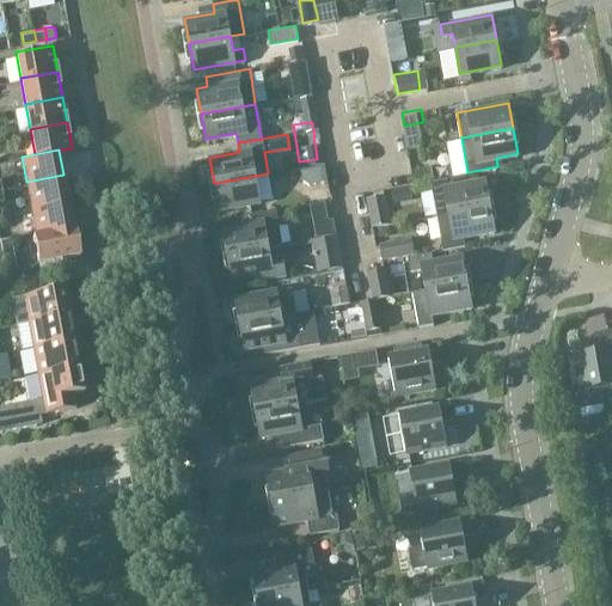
[(303,166),(300,166),(301,178),(308,182),(326,178),(323,161),(303,166)]
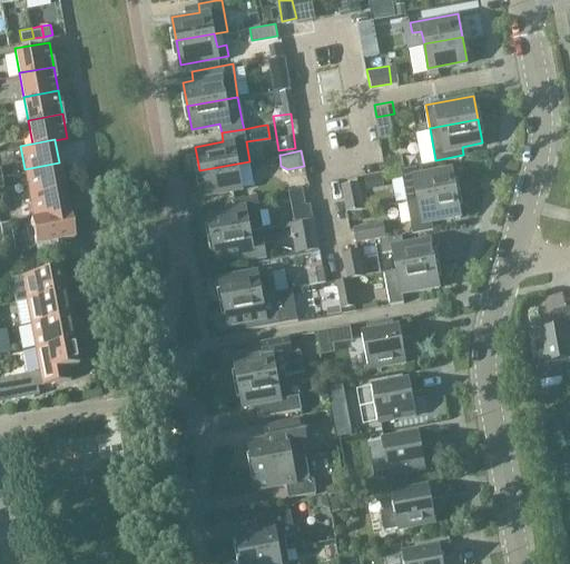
[(385,169),(412,165),(410,151),(382,157),(385,169)]
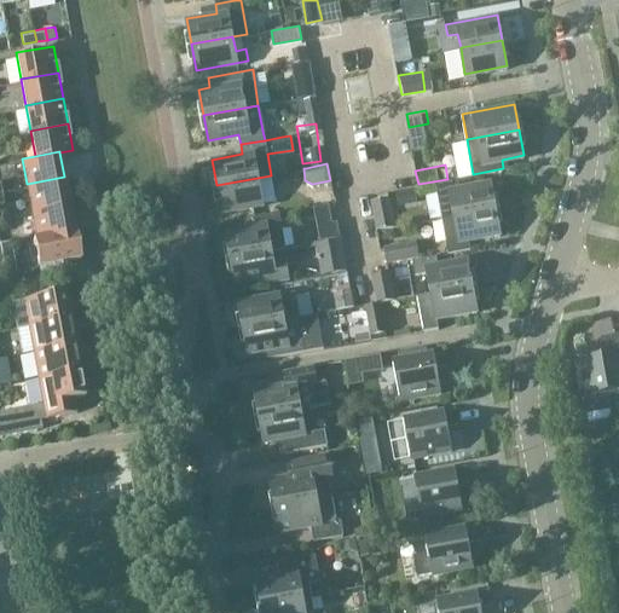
[(276,201),(271,175),(217,185),(221,210),(276,201)]
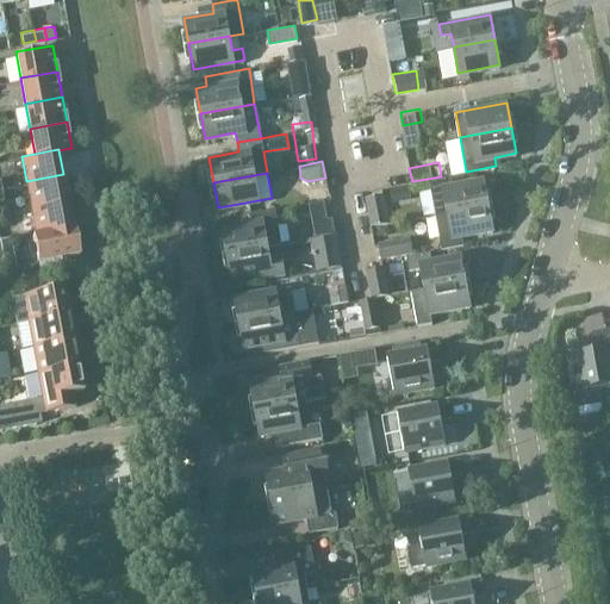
[(26,181),(31,206),(68,199),(63,174),(26,181)]
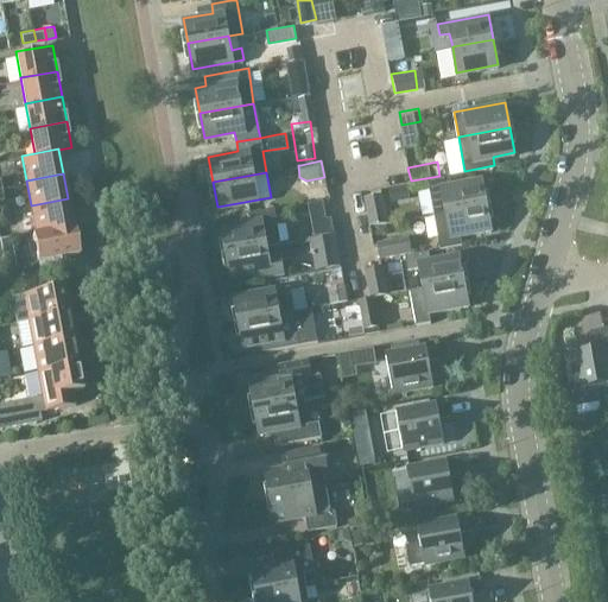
[(450,175),(439,176),(428,178),(434,213),(487,203),(482,178),(451,183),(450,175)]
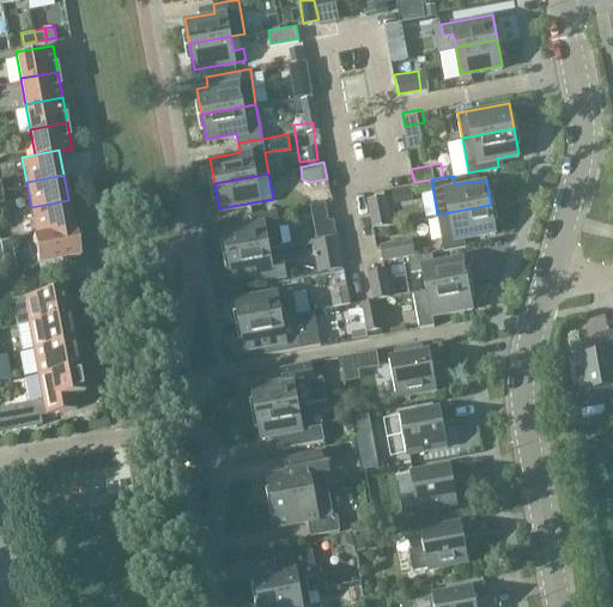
[(372,224),(389,222),(384,193),(368,196),(372,224)]
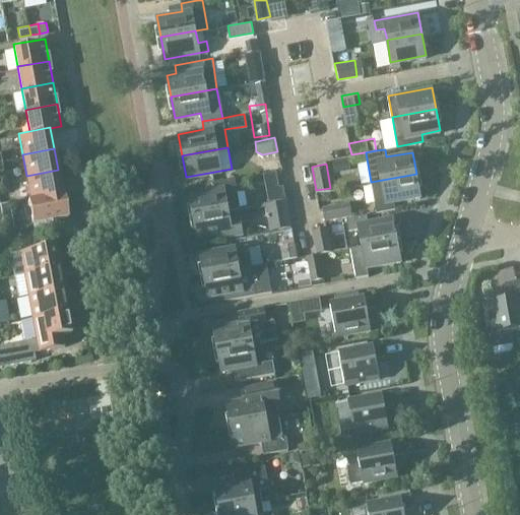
[(62,192),(58,170),(26,176),(30,197),(62,192)]
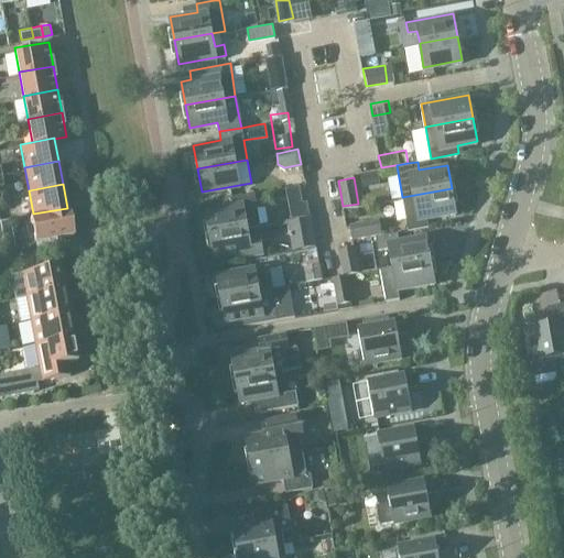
[(456,211),(452,188),(402,197),(408,229),(429,225),(427,217),(456,211)]
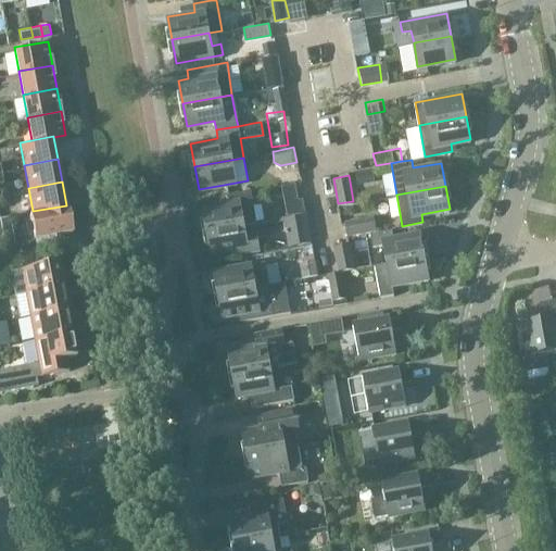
[(202,207),(206,229),(243,223),(256,221),(251,188),(228,192),(229,201),(202,207)]
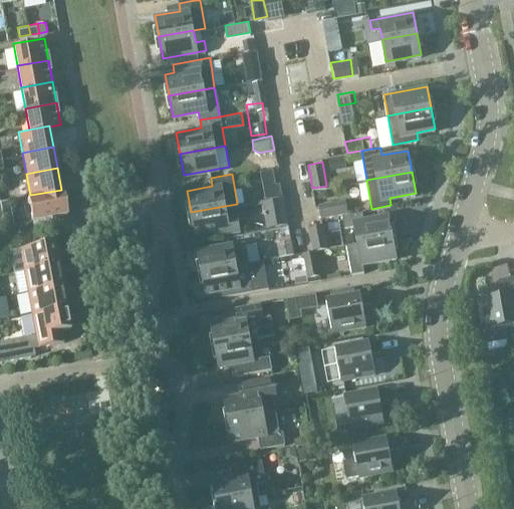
[(30,195),(26,196),(31,219),(66,212),(62,189),(61,190),(30,195)]
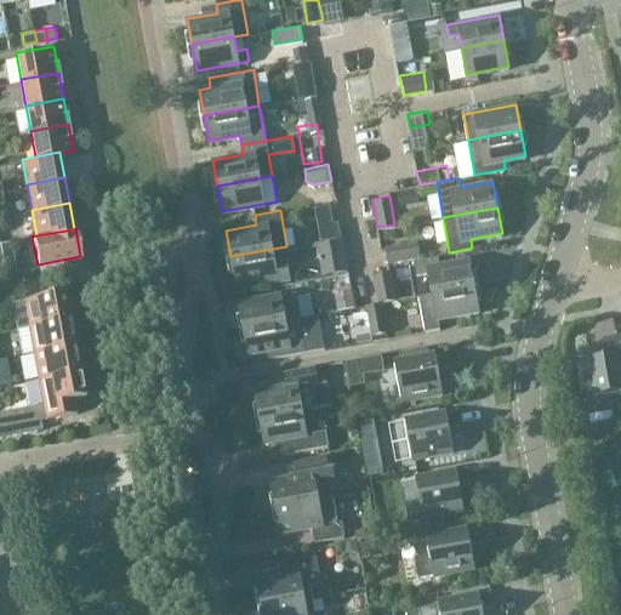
[(0,248),(0,250),(12,249),(10,238),(0,239),(0,248)]
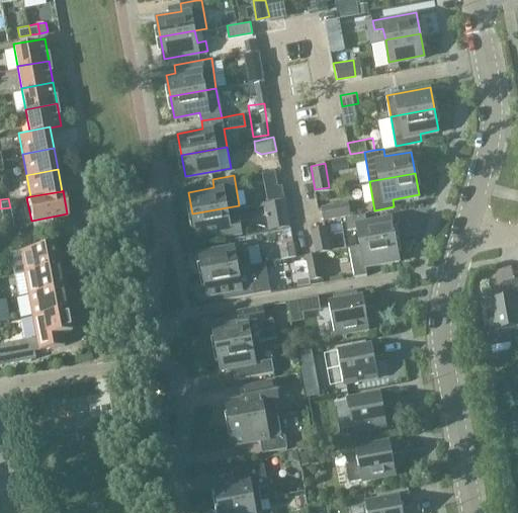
[(285,198),(263,202),(268,229),(290,225),(285,198)]
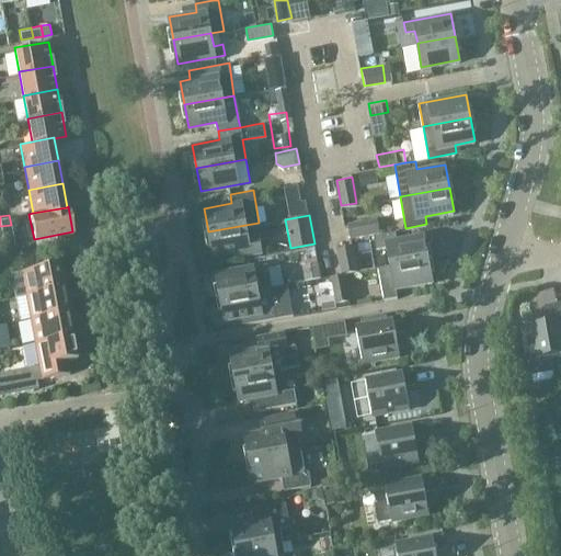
[(351,236),(378,230),(376,217),(348,222),(351,236)]
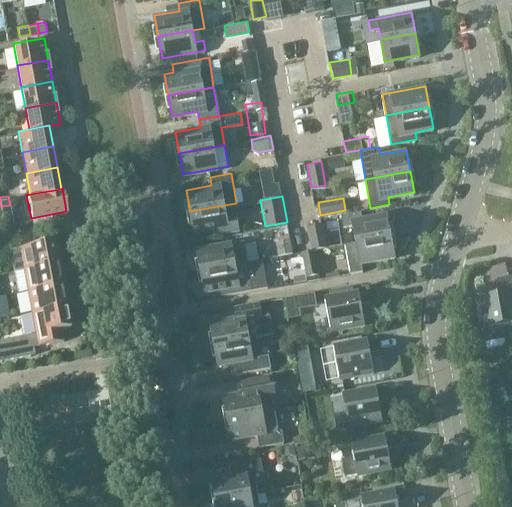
[(11,213),(10,205),(0,206),(2,215),(11,213)]
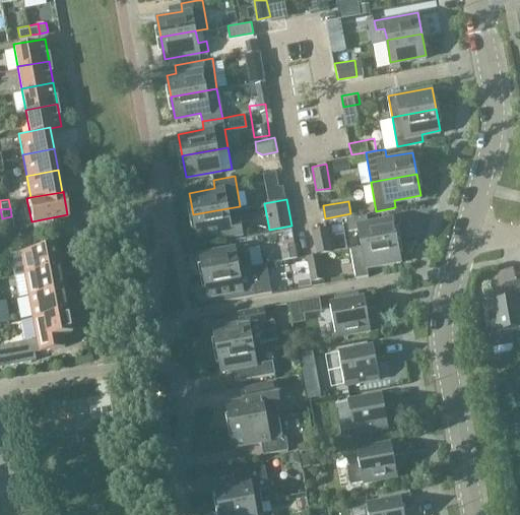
[(231,220),(228,208),(193,214),(197,236),(232,230),(231,220)]
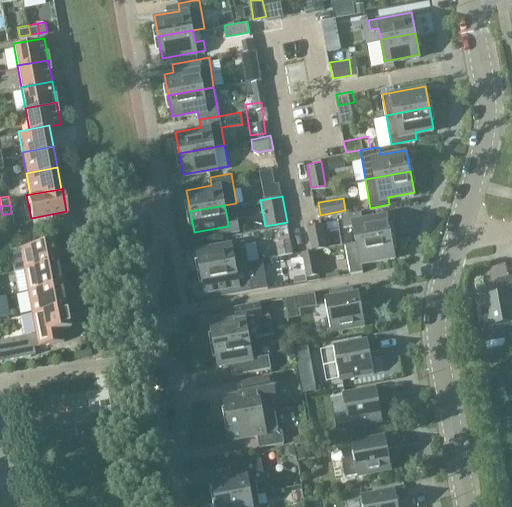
[(353,224),(356,241),(391,235),(387,213),(362,218),(360,210),(343,213),(345,225),(353,224)]
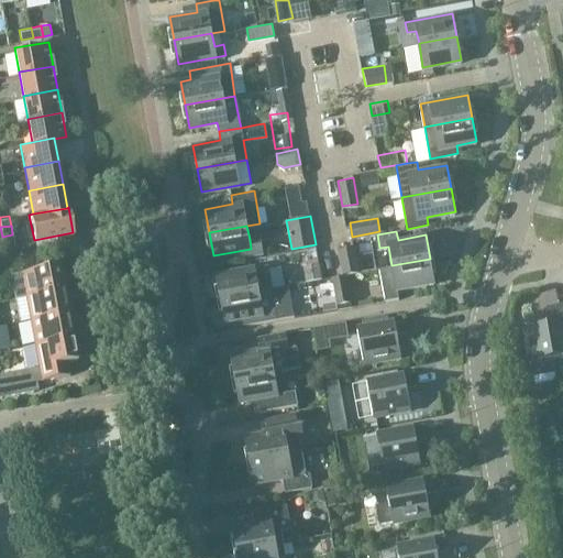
[(14,243),(12,234),(2,237),(4,245),(14,243)]
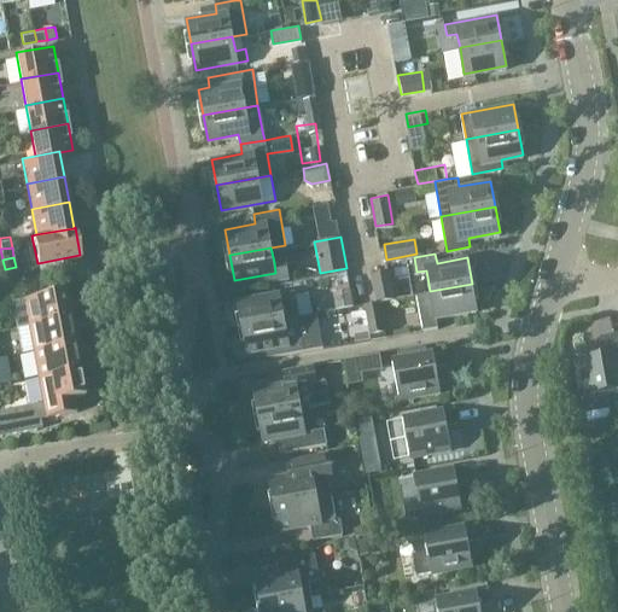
[(286,260),(274,262),(275,273),(287,270),(286,260)]
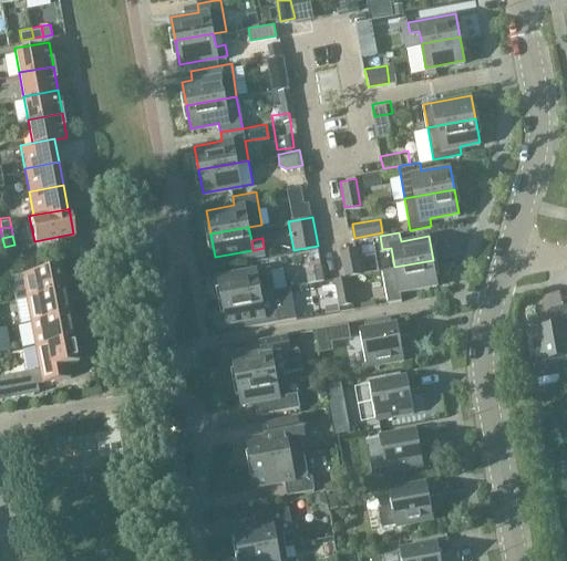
[(357,246),(340,249),(344,276),(362,272),(357,246)]
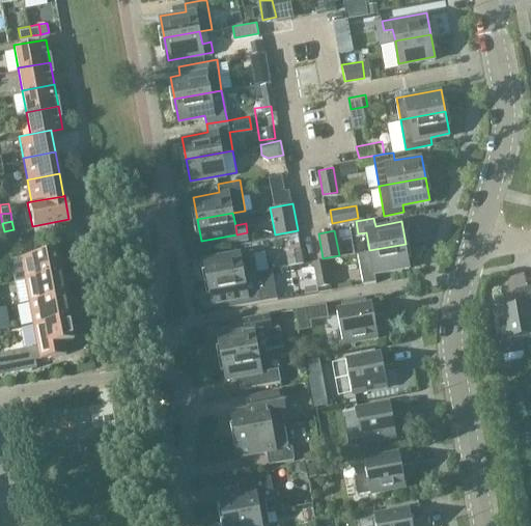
[(409,266),(406,244),(369,250),(358,252),(363,282),(375,279),(374,272),(409,266)]
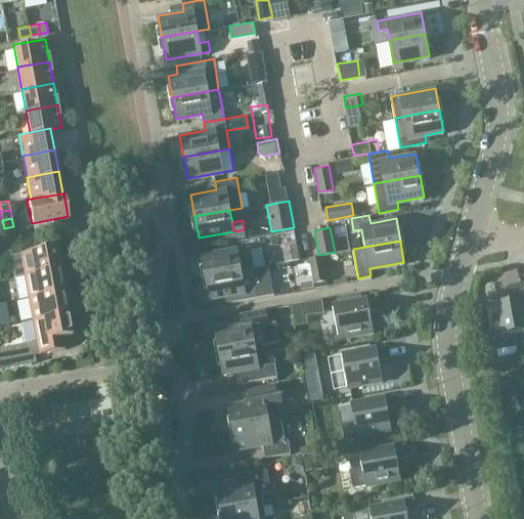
[(297,243),(281,246),(284,260),(300,257),(297,243)]
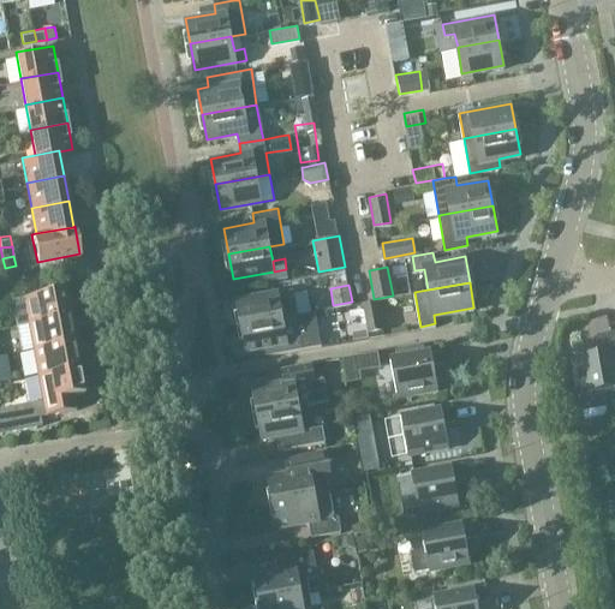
[(16,323),(28,321),(69,314),(64,287),(11,297),(16,323)]
